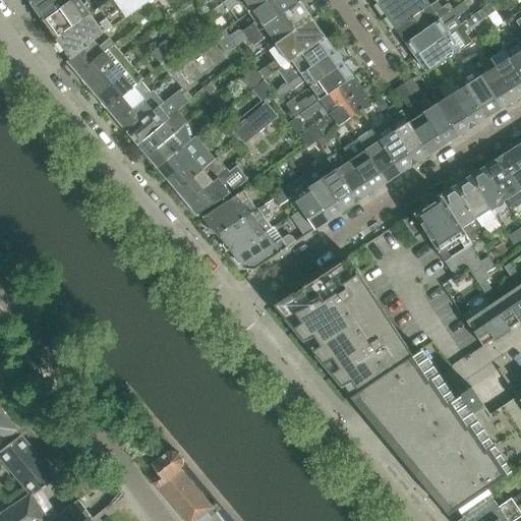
[(29,0),(44,20),(71,0),(29,0)]
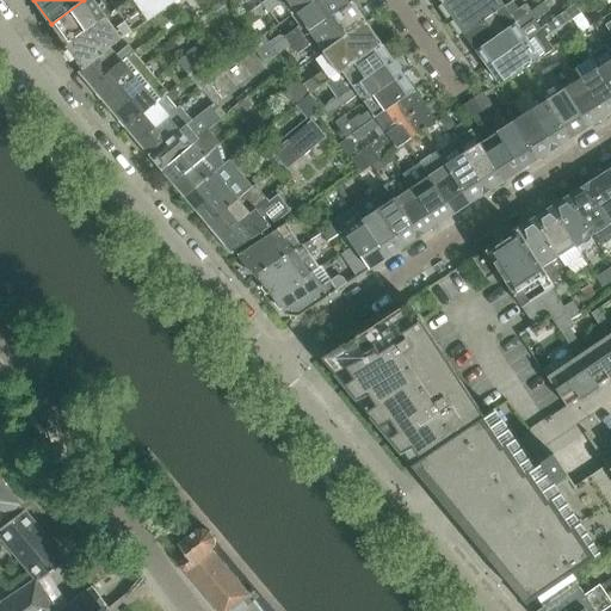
[(103,2),(105,0),(84,0),(51,24),(66,45),(111,14),(103,2)]
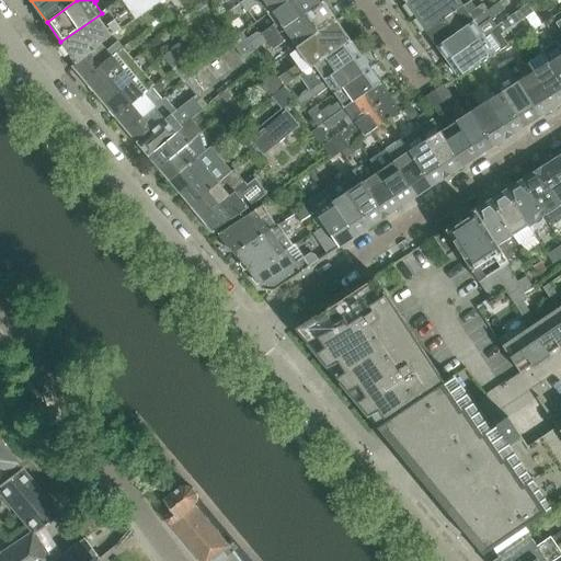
[(121,0),(102,13),(60,42),(61,42),(61,43),(61,44),(63,43),(77,64),(101,44),(135,19),(136,19),(140,15),(141,15),(153,6),(161,1),(161,0),(121,0)]
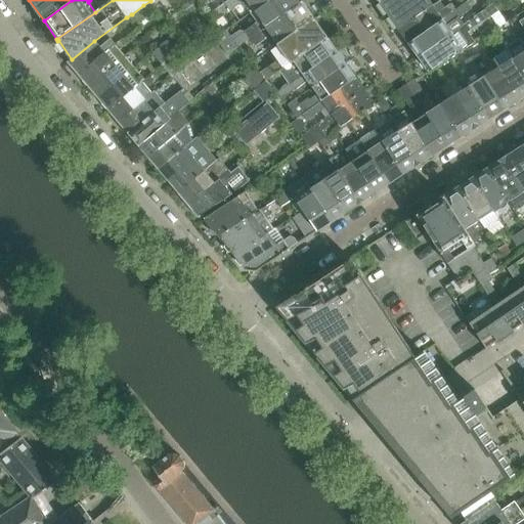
[(228,0),(224,3),(230,11),(243,2),(250,12),(267,0),(228,0)]
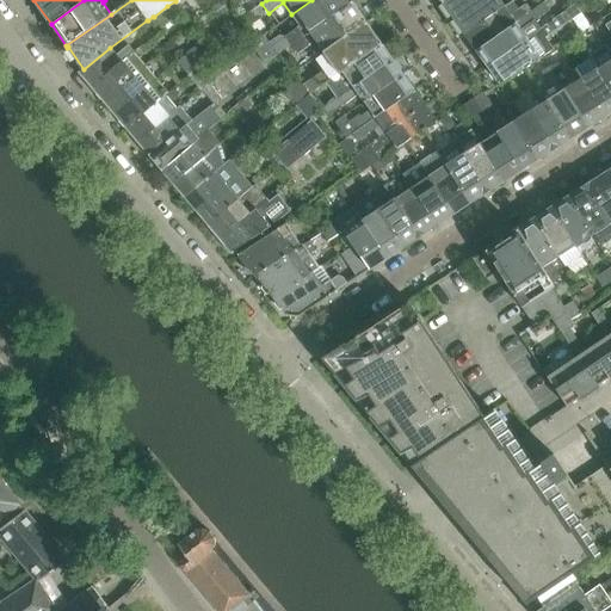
[(300,26),(297,28),(303,37),(307,35),(351,2),(350,0),(312,0),(291,14),(300,26)]
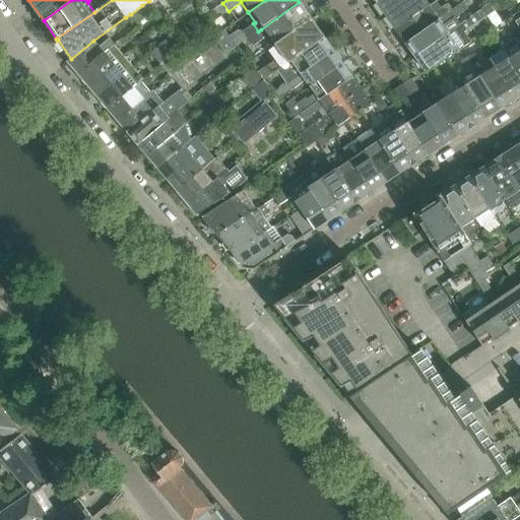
[(377,0),(376,1),(385,15),(406,0),(377,0)]
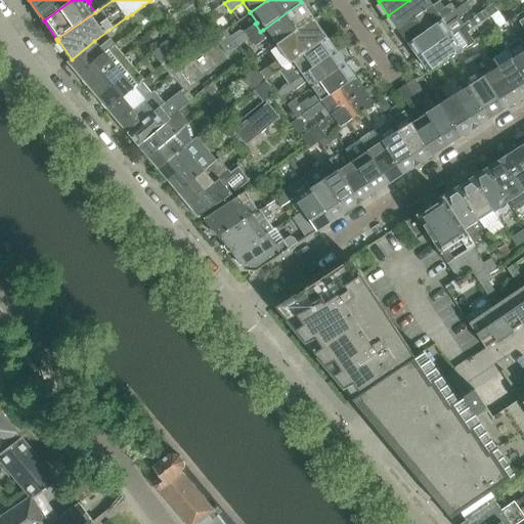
[(409,0),(388,15),(398,30),(432,6),(428,0),(409,0)]
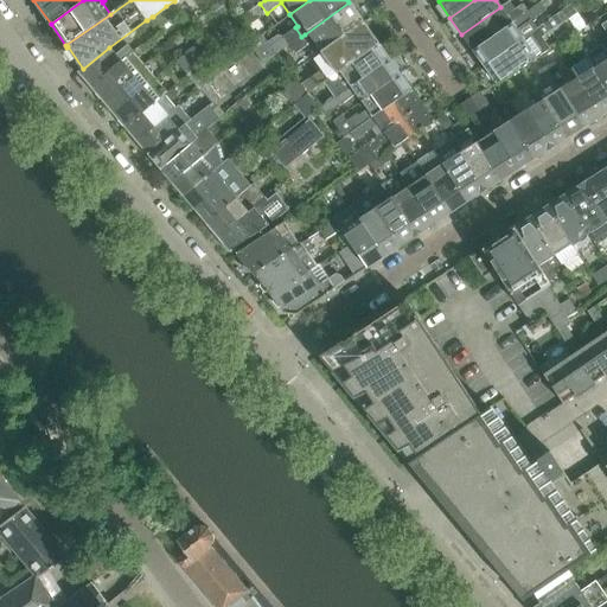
[(500,7),(461,34),(473,50),(528,11),(528,10),(525,12),(521,5),(515,10),(509,1),(500,7)]
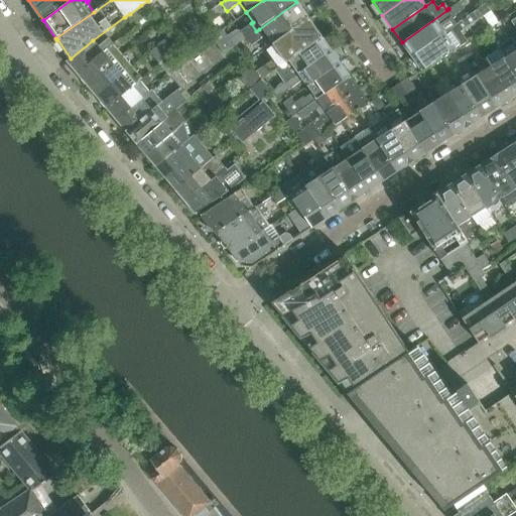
[(296,2),(259,29),(270,45),(273,43),(308,19),(308,18),(296,2)]
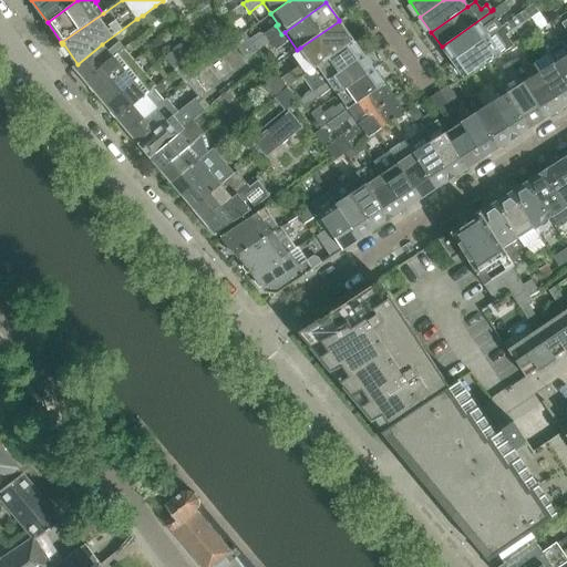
[(493,10),(442,47),(452,62),(502,27),(496,19),(509,10),(504,2),(493,10)]
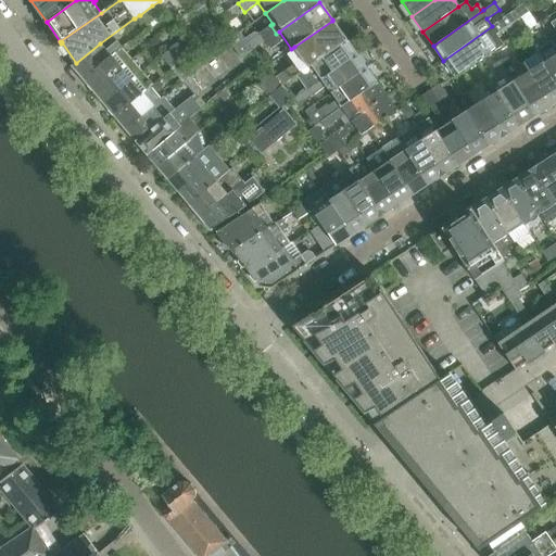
[(238,3),(222,15),(228,24),(244,12),(238,3)]
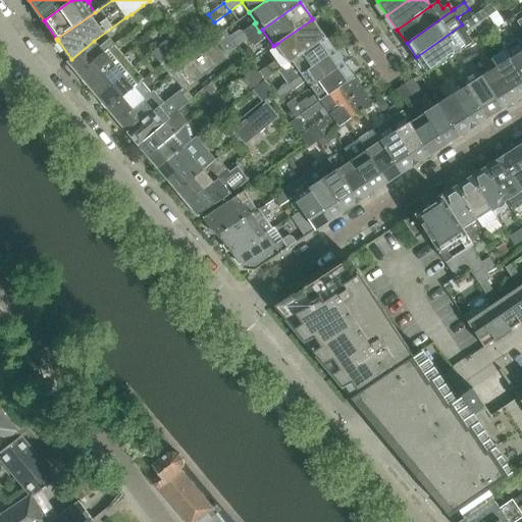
[(497,11),(491,5),(490,4),(462,24),(416,57),(426,71),(473,42),(466,32),(488,16),(497,28),(504,23),(494,12),(497,11)]
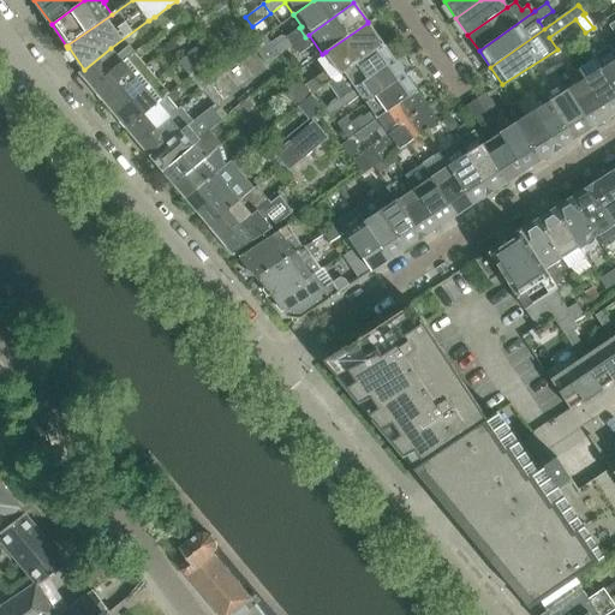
[(168,6),(155,17),(160,24),(162,27),(171,21),(175,17),(168,6)]
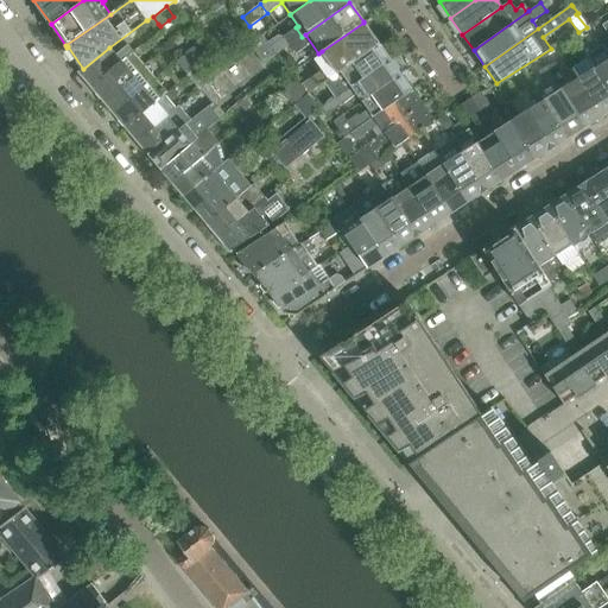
[(152,17),(147,20),(152,27),(158,24),(153,17),(152,17)]
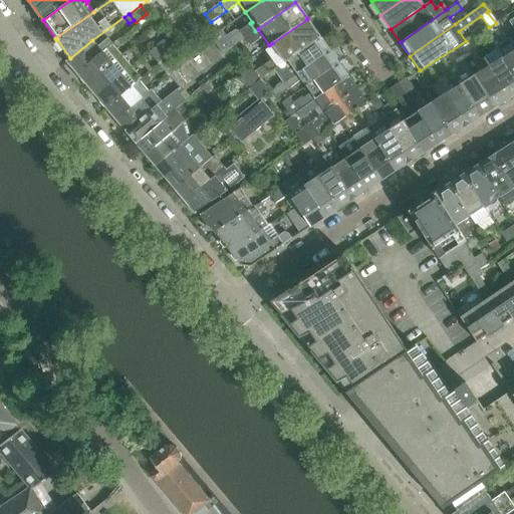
[(143,17),(136,22),(138,26),(146,21),(143,17)]
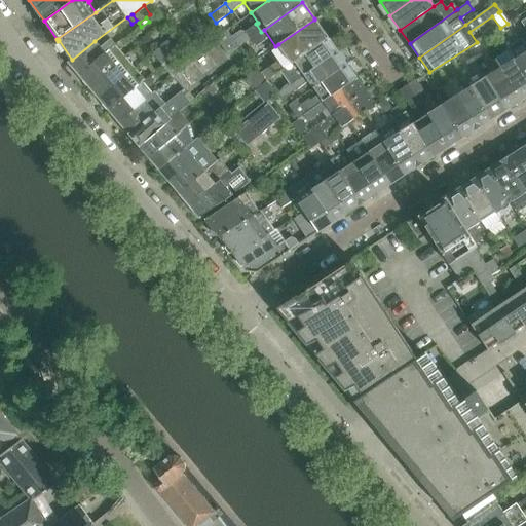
[(292,63),(328,38),(314,20),(278,44),(292,63)]
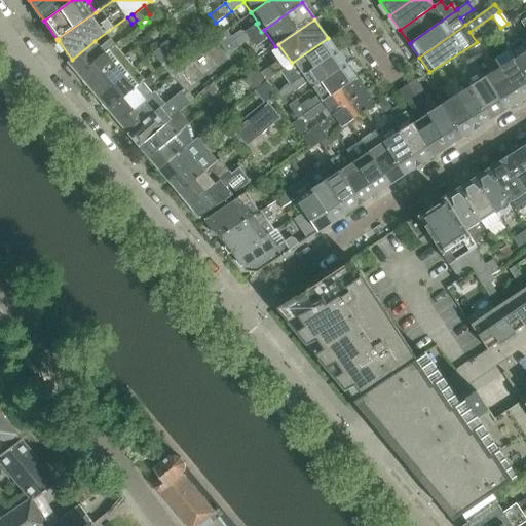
[(266,39),(256,24),(245,32),(240,31),(231,37),(239,47),(251,39),(256,47),(266,39)]
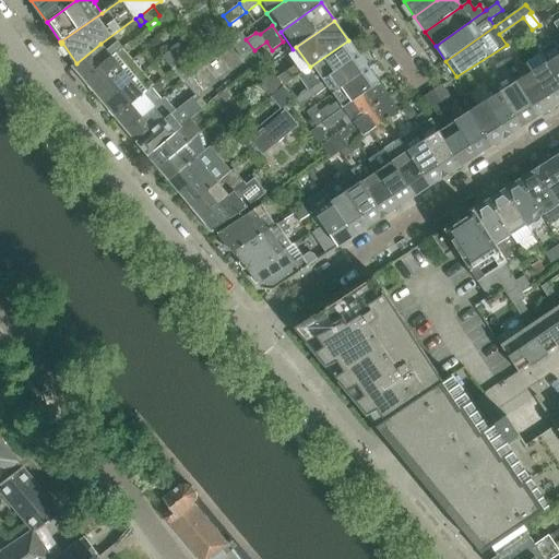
[(241,32),(229,40),(242,59),(254,50),(246,39),(241,32)]
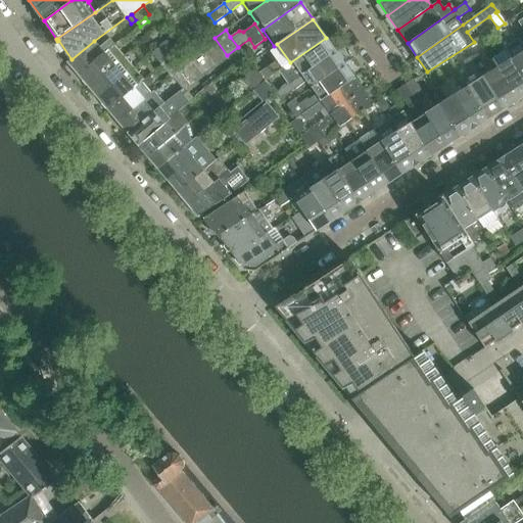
[(72,59),(68,62),(79,75),(116,43),(111,37),(99,47),(94,41),(72,59)]
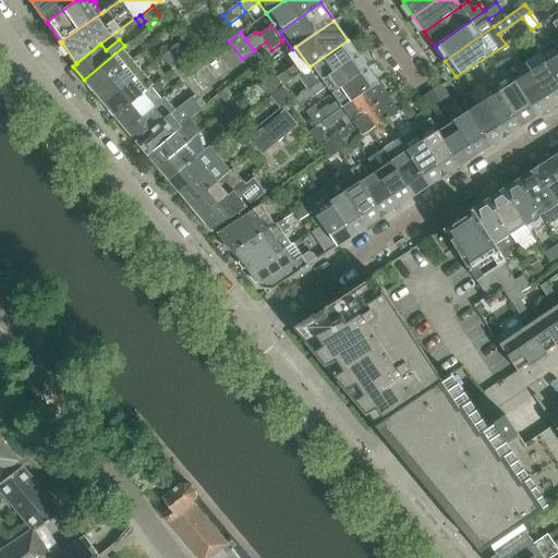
[(182,40),(170,49),(174,55),(186,46),(182,40)]
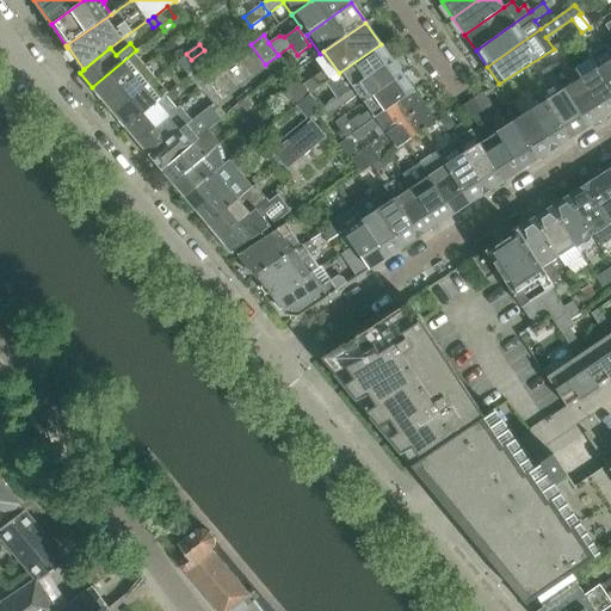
[(381,44),(339,73),(325,84),(335,98),(392,60),(381,44)]
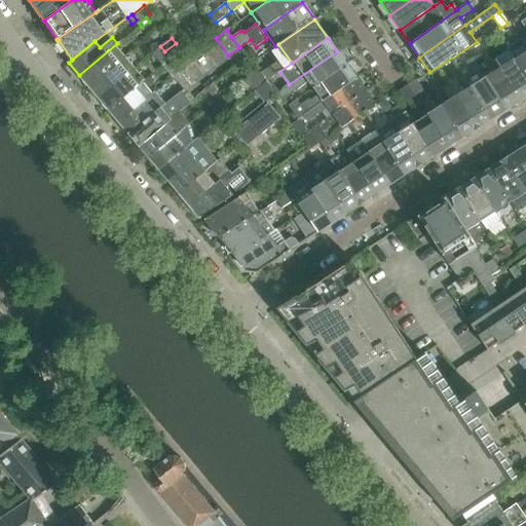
[(117,43),(79,75),(88,86),(126,54),(117,43)]
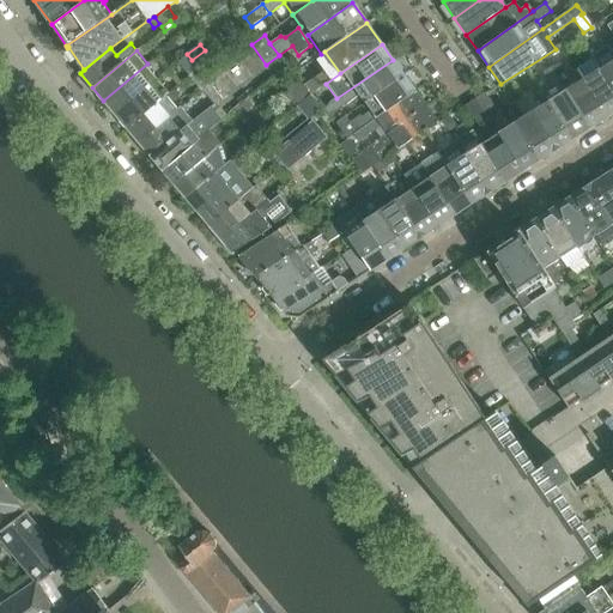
[(599,50),(592,55),(612,90),(612,59),(607,64),(599,50)]
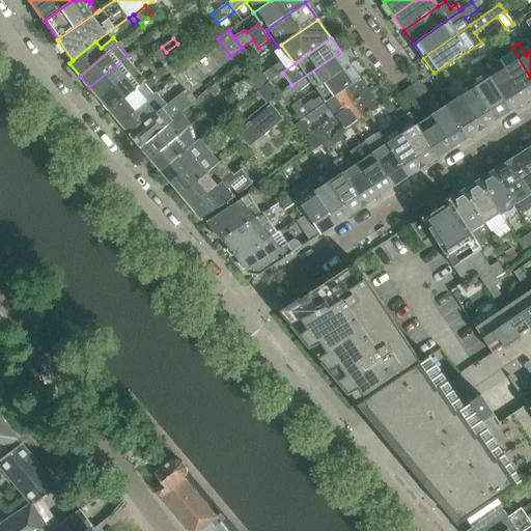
[(504,53),(511,64),(504,68),(526,102),(530,98),(530,78),(512,48),(504,53)]
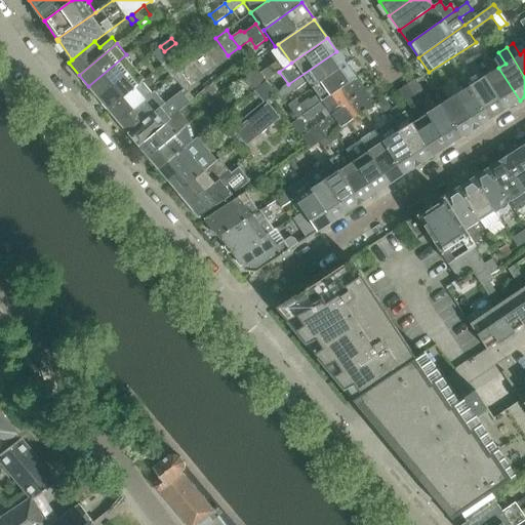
[(159,48),(152,53),(162,66),(169,59),(163,52),(159,48)]
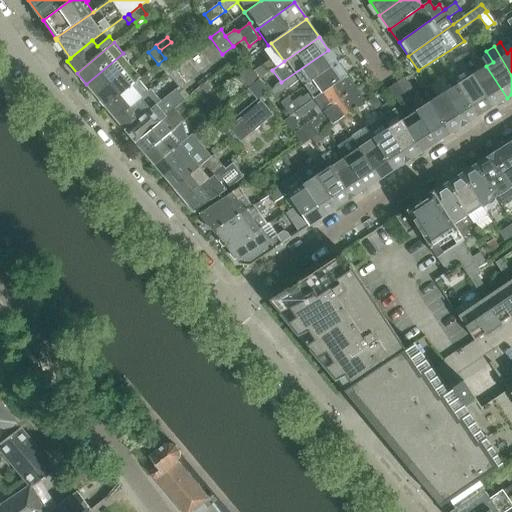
[(337,63),(328,50),(281,82),(282,83),(271,91),(276,97),(300,80),(304,86),(337,63)]
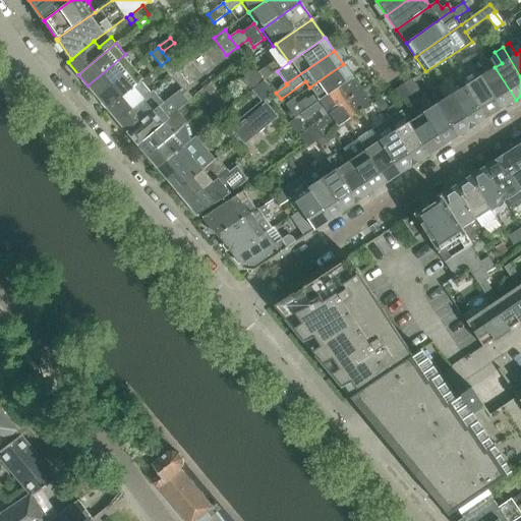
[(88,85),(98,98),(135,66),(125,54),(88,85)]
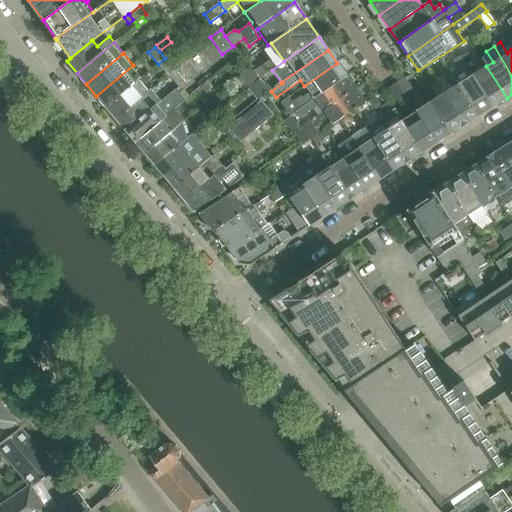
[(467,53),(461,57),(492,107),(507,98),(486,66),(478,71),(467,53)]
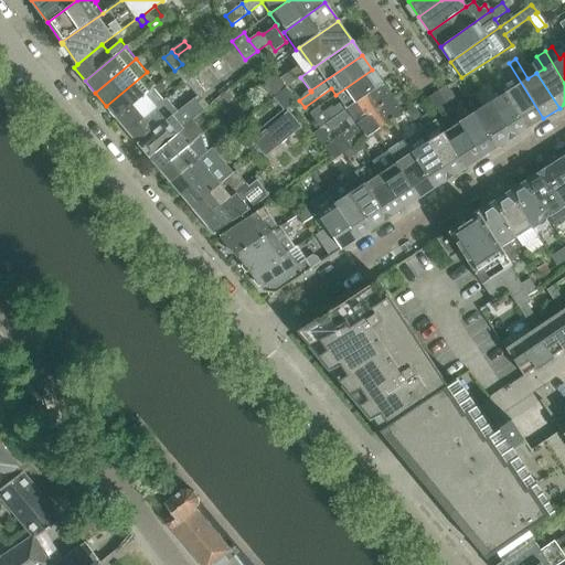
[(505,75),(497,81),(504,93),(528,128),(543,118),(509,63),(508,62),(500,67),(505,75)]
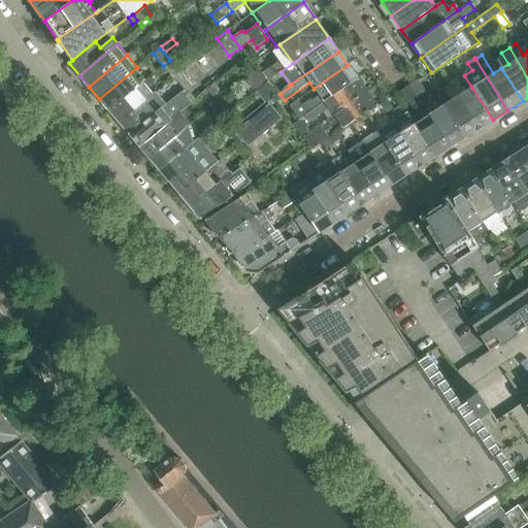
[(170,60),(163,66),(168,72),(175,66),(170,60)]
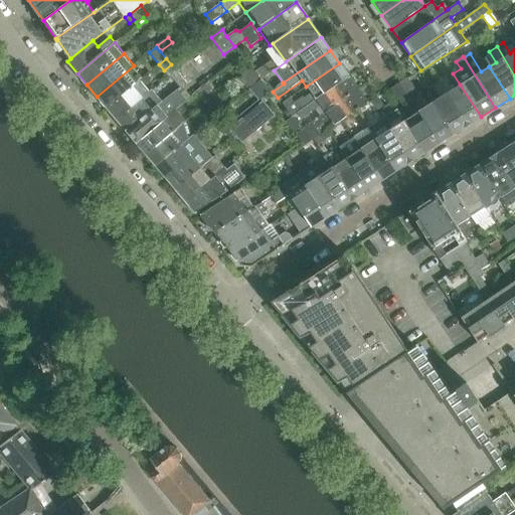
[(290,98),(282,104),(292,117),(293,116),(349,76),(339,63),(306,87),(311,94),(304,99),(302,97),(294,103),(290,98)]
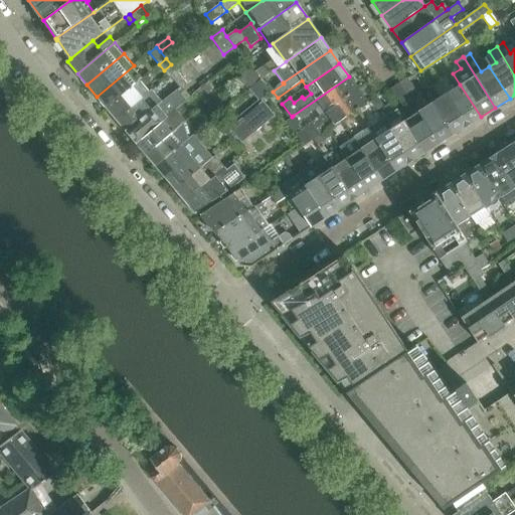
[(134,65),(97,97),(107,108),(141,78),(142,79),(144,77),(134,65)]
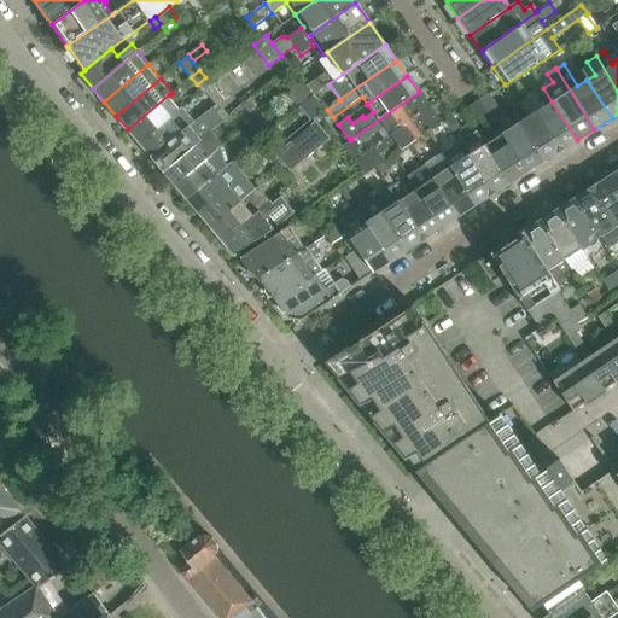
[(301,82),(287,94),(299,108),(313,95),(301,82)]
